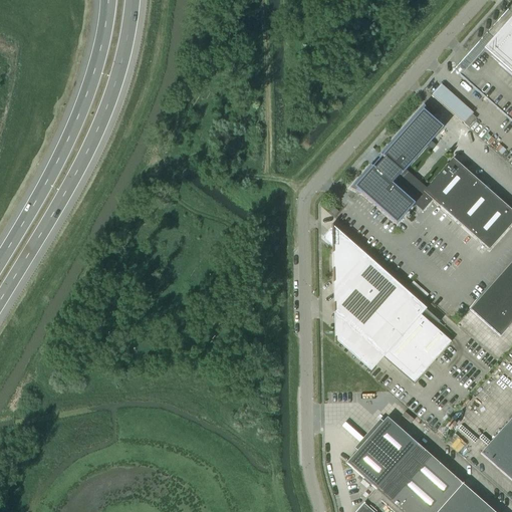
[(511,19),(462,74),(511,118),(511,19)]
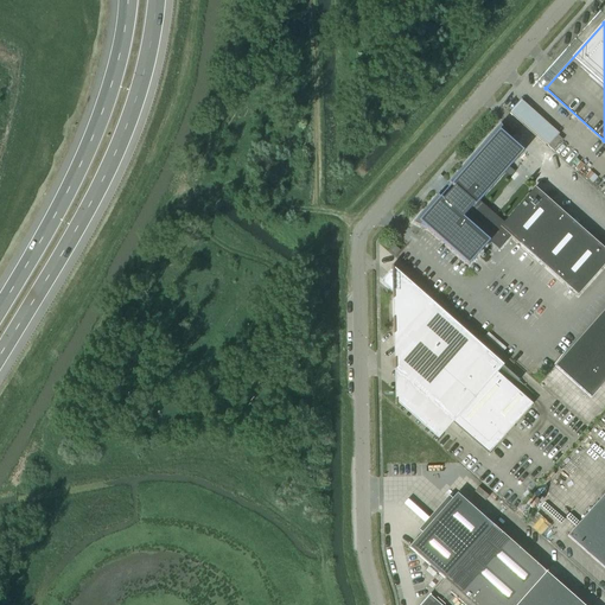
[(580,293),(604,265),(604,244),(537,185),(507,221),(482,199),(526,150),(513,138),(503,122),(451,180),(457,185),(453,190),(451,188),(447,191),(450,193),(445,198),(440,192),(415,221),(432,228),(471,262),(492,239),(501,247),(513,234),(580,293)]
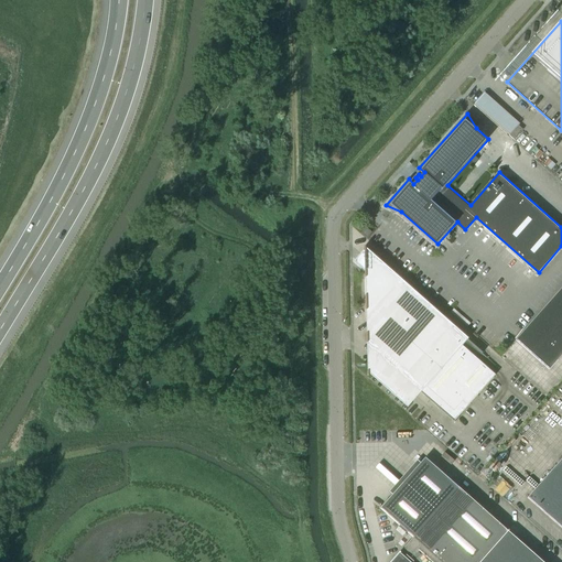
[(511,133),(516,138),(525,128),(520,123),(511,133)]
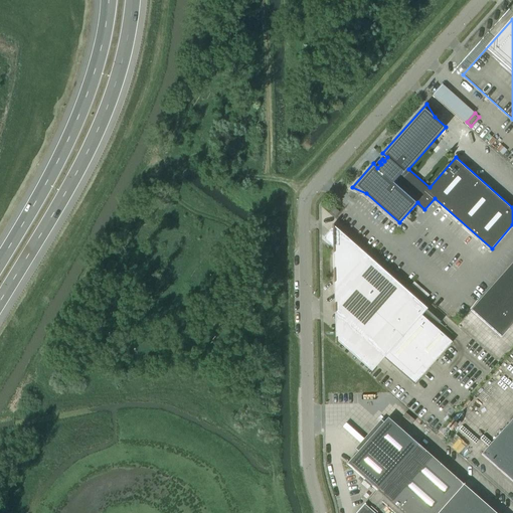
[(337,215),(340,210),(336,207),(332,211),(337,215)]
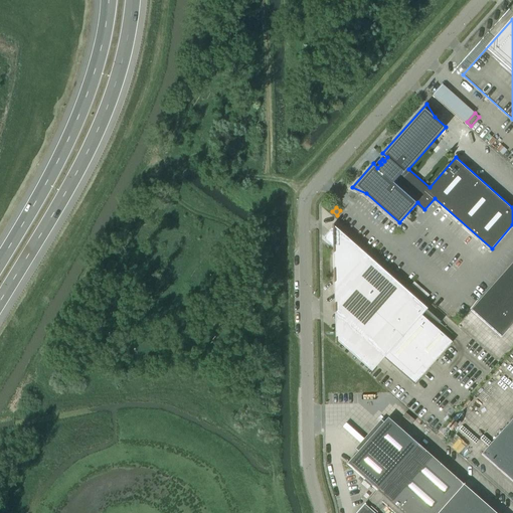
[(411,304),(416,299),(353,241),(351,243),(335,230),(335,223),(334,223),(334,228),(325,237),(334,246),(335,282),(336,282),(337,289),(339,297),(342,307),(346,313),(349,319),(353,325),(357,328),(362,334),(361,335),(416,384),(416,383),(454,341),(411,304)]
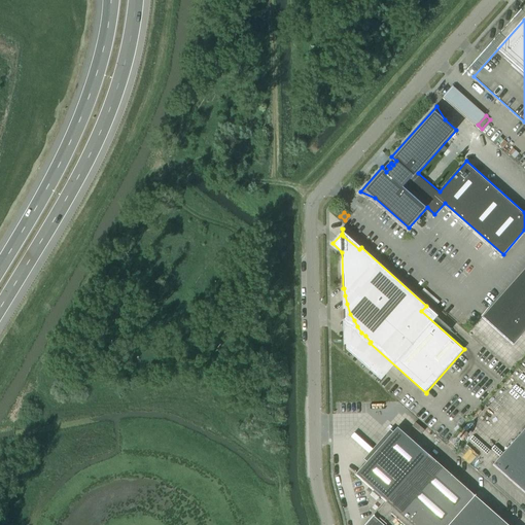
[(524,268),(514,281),(499,299),(483,316),(515,344),(524,333),(524,268)]
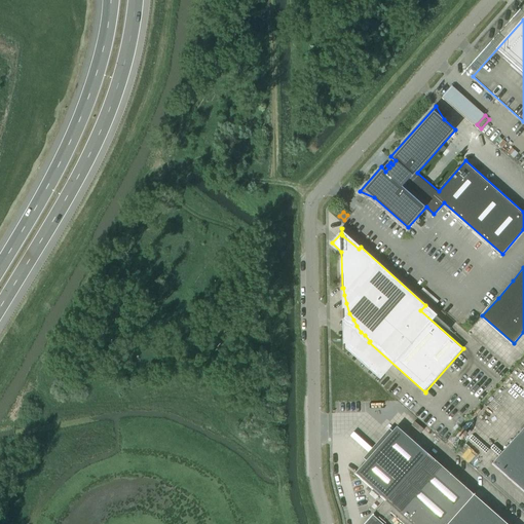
[(387,498),(365,523),(448,523),(476,494),(398,425),(357,472),(387,498)]
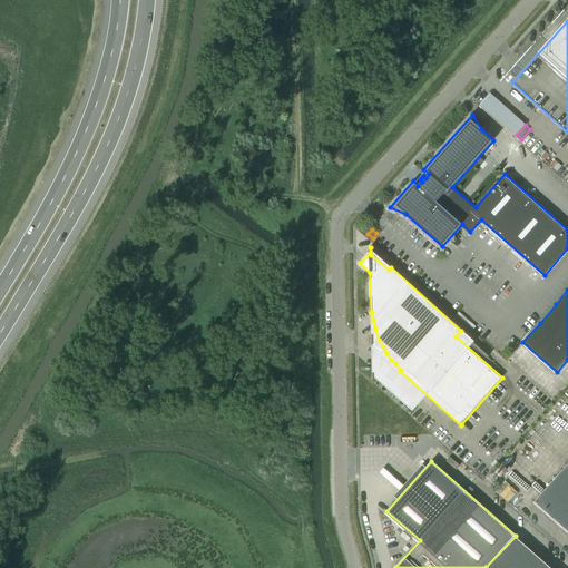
[(567,463),(535,501),(567,530),(567,463)]
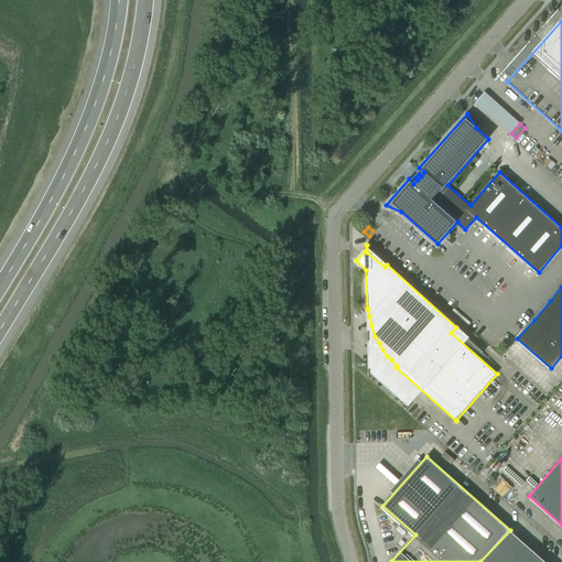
[(505,494),(514,485),(504,475),(496,485),(505,494)]
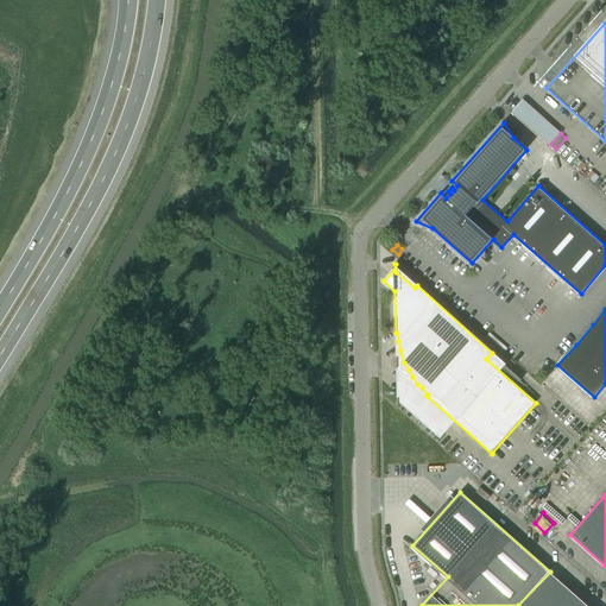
[(588,605),(550,572),(518,605),(588,605)]
